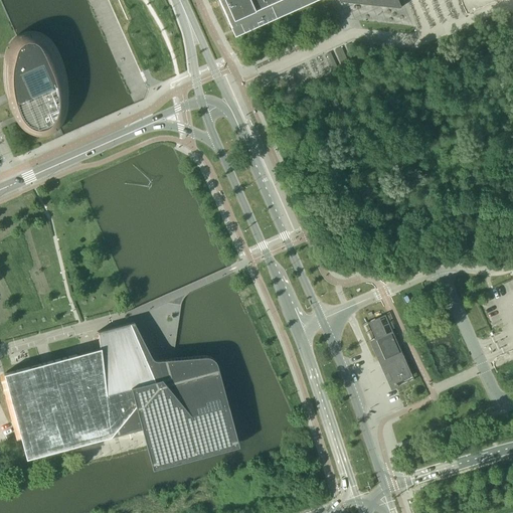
[(219,0),(237,38),(323,0),(339,0),(341,3),(403,9),(401,5),(404,3),(402,0),(219,0)]
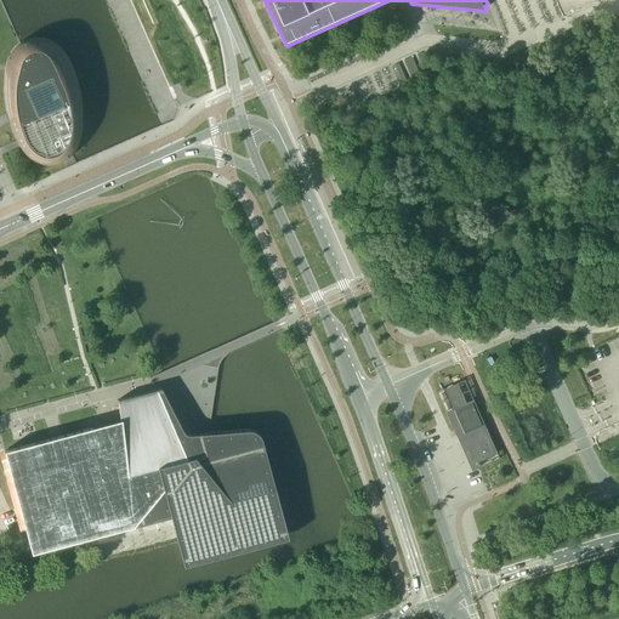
[(24,49),(23,49),(21,51),(20,54),(18,55),(16,57),(15,61),(13,63),(12,66),(12,69),(11,75),(11,79),(11,85),(11,94),(11,97),(11,102),(11,106),(12,108),(12,112),(13,114),(16,113),(17,117),(18,121),(13,124),(23,146),(26,151),(24,151),(27,154),(30,157),(32,159),(34,160),(37,163),(39,164),(41,164),(44,165),(46,165),(52,166),(58,165),(61,165),(64,164),(67,162),(69,160),(73,157),(74,155),(75,154),(78,152),(79,149),(80,146),(81,143),(81,140),(83,137),(83,135),(84,131),(80,132),(81,129),(81,125),(81,118),(81,114),(81,109),(80,103),(80,101),(83,100),(83,98),(80,100),(77,91),(80,89),(80,87),(78,89),(75,81),(74,79),(74,75),(72,72),(71,68),(69,64),(68,63),(67,61),(66,58),(64,56),(62,54),(61,52),(60,51),(58,50),(56,47),(55,47),(54,46),(50,45),(49,45),(47,44),(45,44),(43,43),(39,43),(37,44),(33,44),(30,45),(27,46),(24,47),(24,49)]
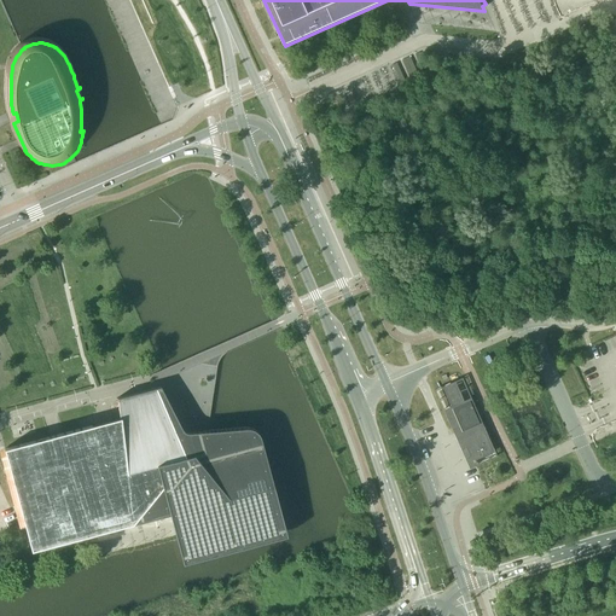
[(498,459),(489,440),(464,381),(437,393),(471,471),(498,459)]
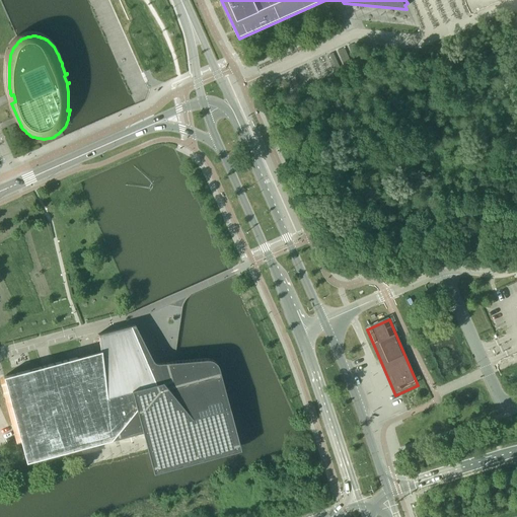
[(27,458),(28,464),(96,446),(101,445),(145,433),(148,446),(149,450),(151,454),(154,469),(156,474),(242,451),(239,438),(223,378),(222,376),(222,373),(221,370),(220,369),(220,367),(219,366),(219,365),(218,364),(217,363),(216,363),(215,362),(214,362),(213,361),(211,361),(210,361),(209,361),(208,361),(205,361),(178,363),(176,363),(175,363),(173,363),(172,363),(170,364),(167,364),(162,364),(161,364),(160,364),(158,364),(157,364),(156,363),(155,362),(155,361),(137,326),(133,327),(100,336),(101,343),(102,352),(98,354),(92,355),(86,357),(80,358),(79,359),(78,359),(77,359),(68,361),(67,362),(55,365),(43,368),(42,368),(5,378),(22,440),(27,458)]
